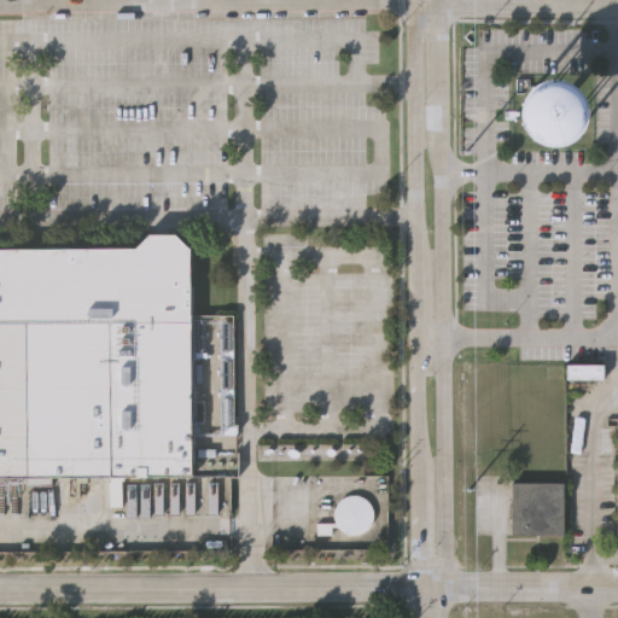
[(531,87),(537,82),(544,80),(558,77),(566,80),(575,85),(582,92),(586,101),(587,114),(587,120),(582,129),(576,136),(571,139),(567,141),(557,144),(546,144),(540,141),(530,134),(524,124),(522,118),(522,109),(523,101),(528,92),(531,87)]
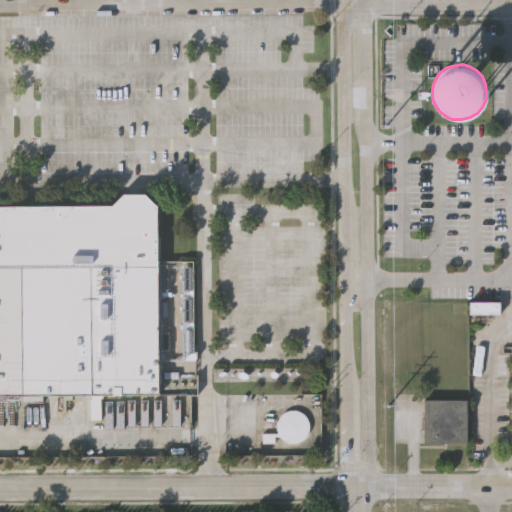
[(145,192),(157,204),(159,204),(159,261),(193,261),(194,360),(160,360),(160,393),(0,394),(0,205),(113,205),(124,192),(145,192)]
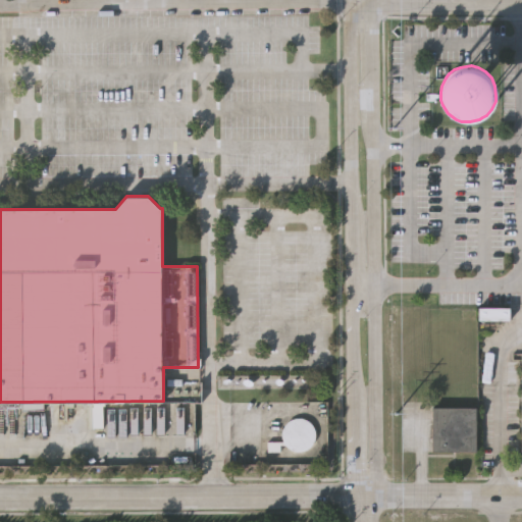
[(510,319),(479,319),(479,306),(510,306),(510,319)]
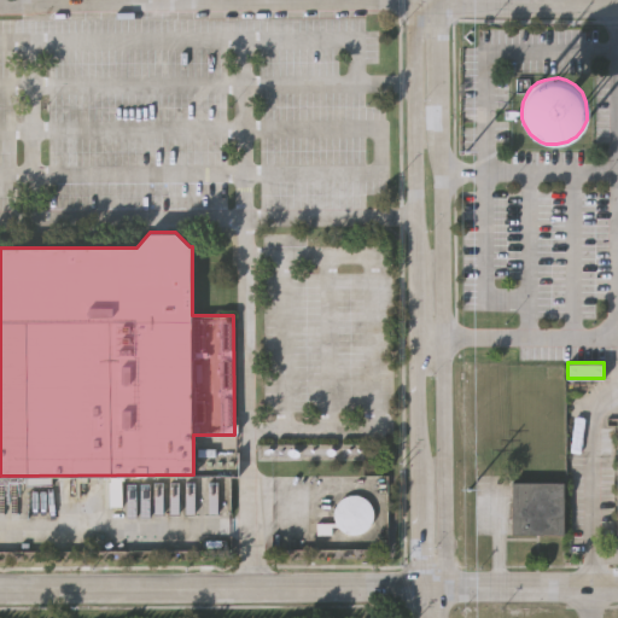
[(564,534),(513,532),(513,481),(564,481),(564,534)]
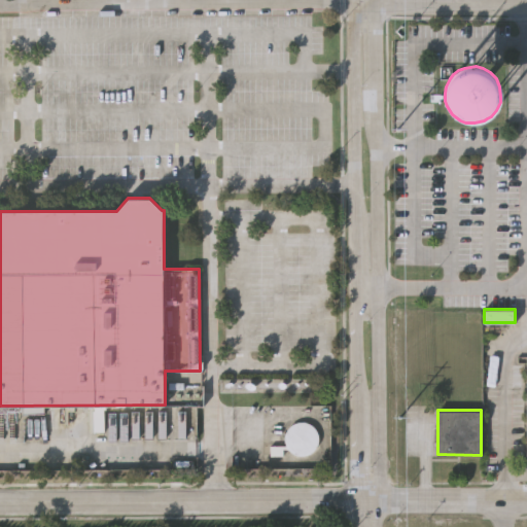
[(300,419),(306,421),(312,425),(316,431),(316,438),(314,446),(309,451),(302,454),(294,454),(288,451),(283,445),(281,438),(282,430),(286,424),(292,420),(300,419)]
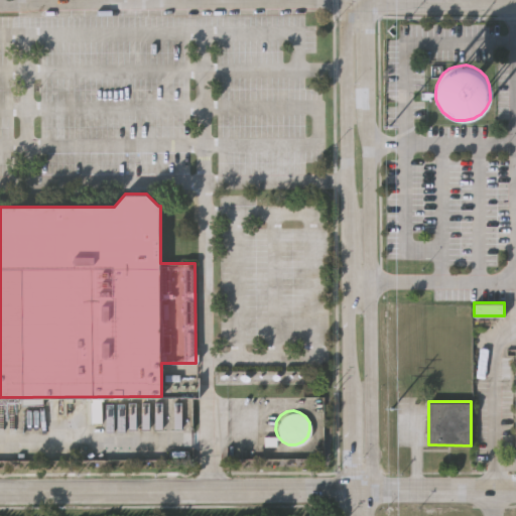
All buildings are outlined.
